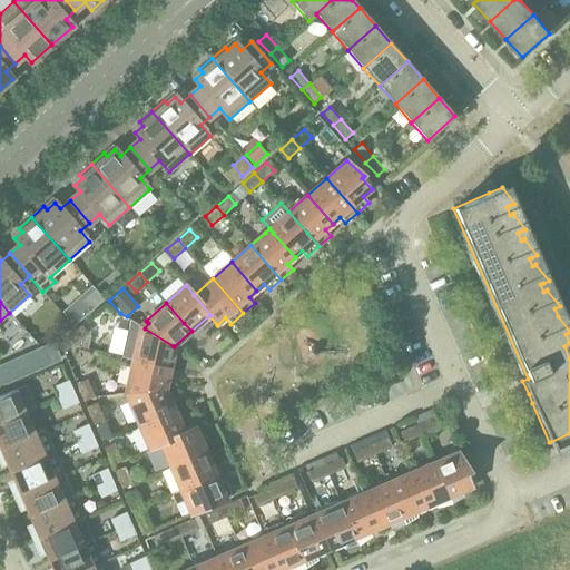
[(88,333),(81,325),(67,337),(74,346),(88,333)]
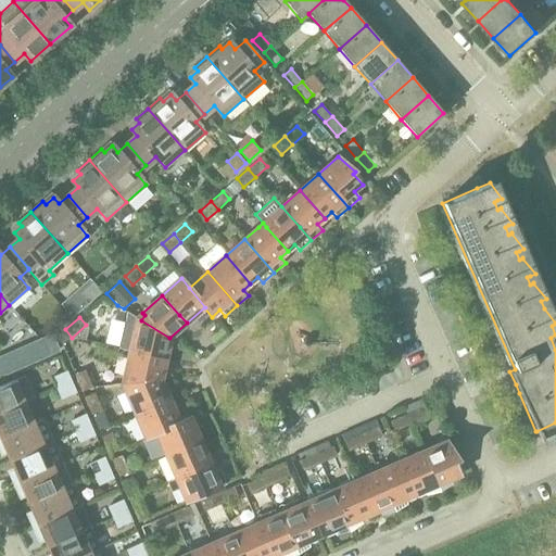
[(135,326),(129,351),(165,358),(169,338),(141,320),(138,327),(135,326)]
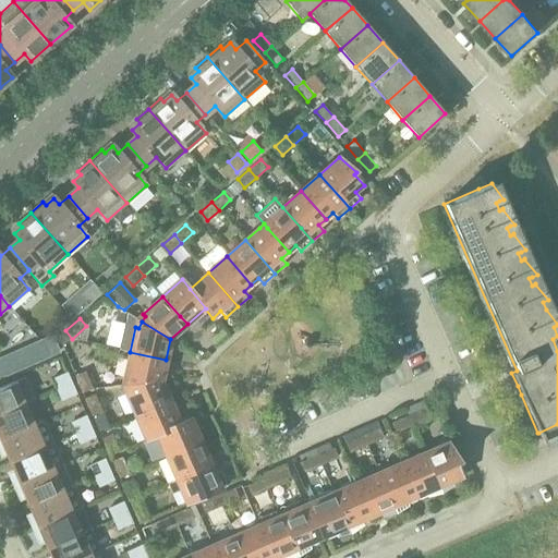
[(52,335),(39,340),(40,341),(48,358),(60,352),(52,335)]
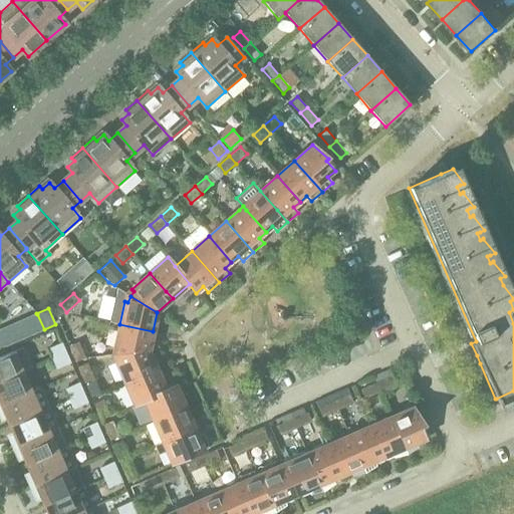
[(0,348),(44,329),(37,314),(36,313),(0,328),(0,348)]
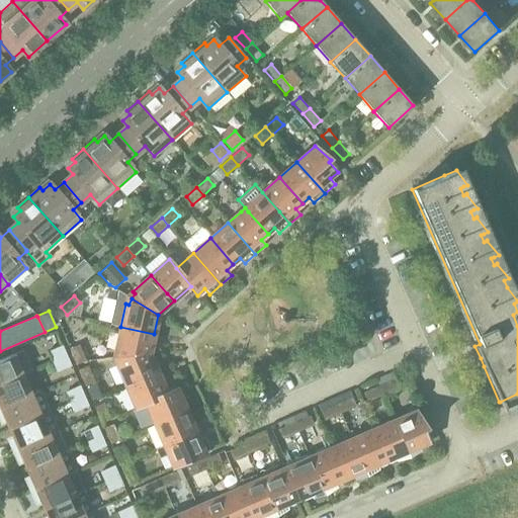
[(150,354),(154,334),(120,327),(115,350),(118,351),(118,357),(150,354)]
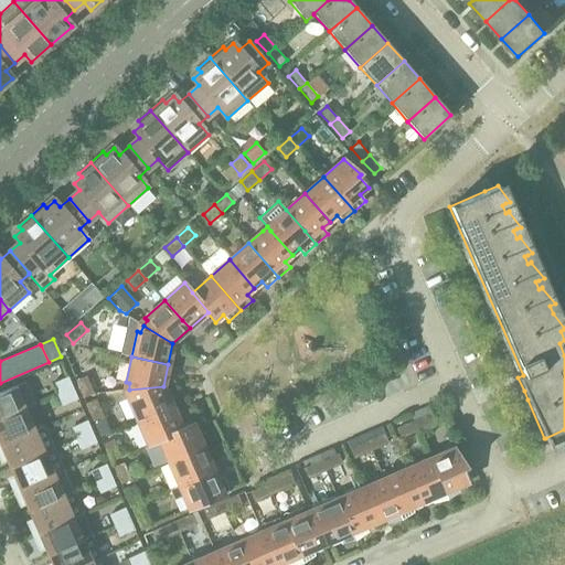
[(57,395),(73,387),(68,376),(52,383),(57,395)]
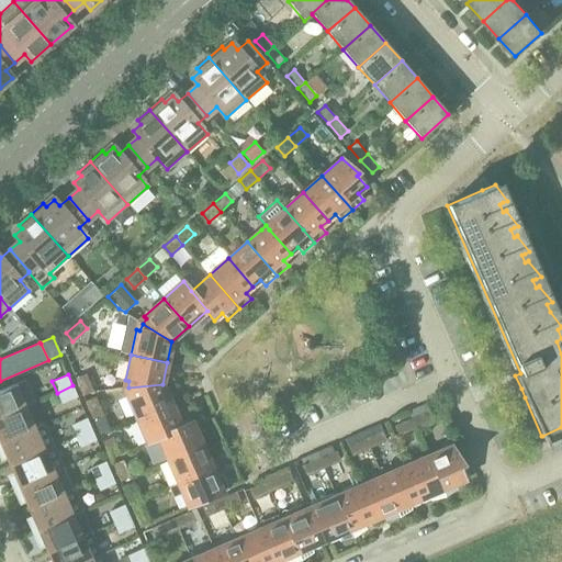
[(77,381),(82,395),(92,391),(87,378),(77,381)]
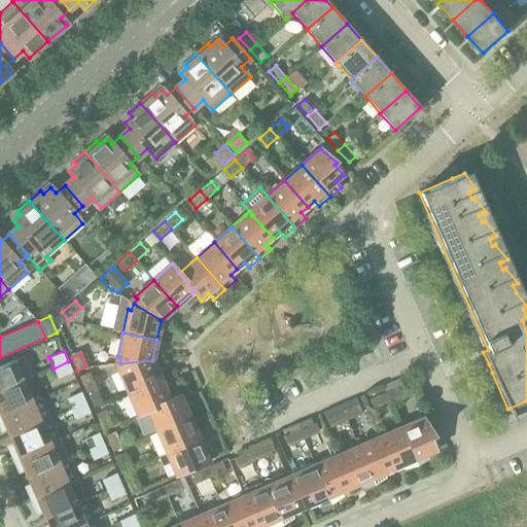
[(0,391),(24,381),(25,382),(33,378),(24,356),(0,365),(0,391)]
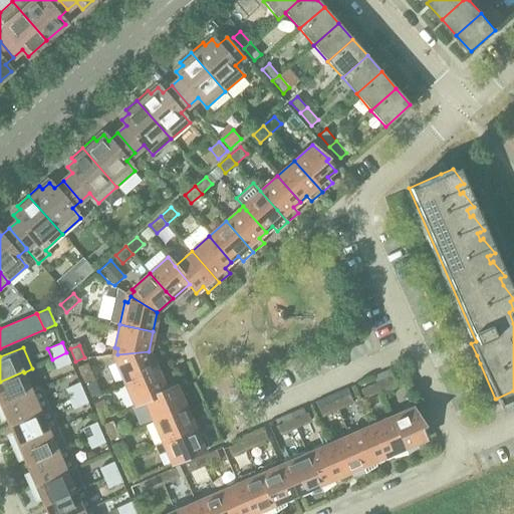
[(157,369),(149,351),(117,354),(118,359),(115,361),(124,383),(157,369)]
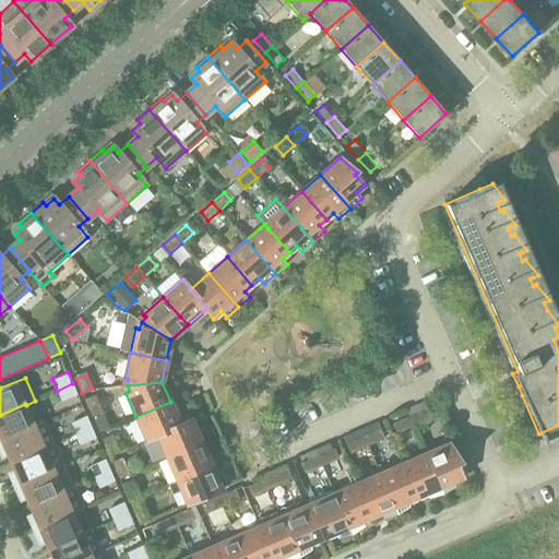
[(61,402),(76,395),(72,383),(57,391),(61,402)]
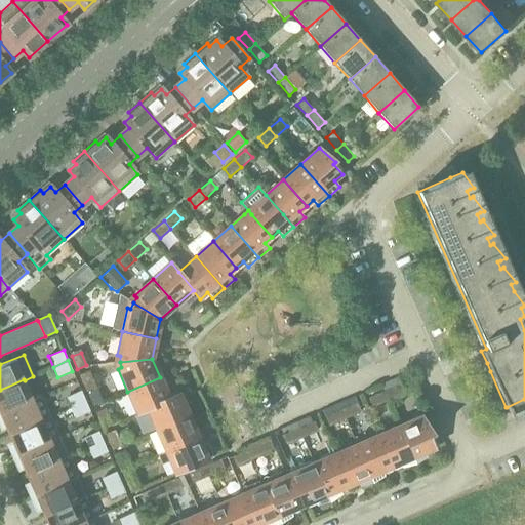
[(81,377),(86,391),(95,387),(90,373),(81,377)]
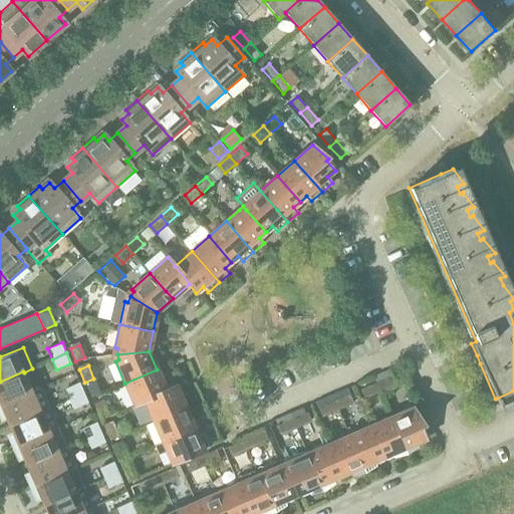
[(165,390),(157,369),(124,383),(135,405),(145,401),(145,400),(166,391),(165,390)]
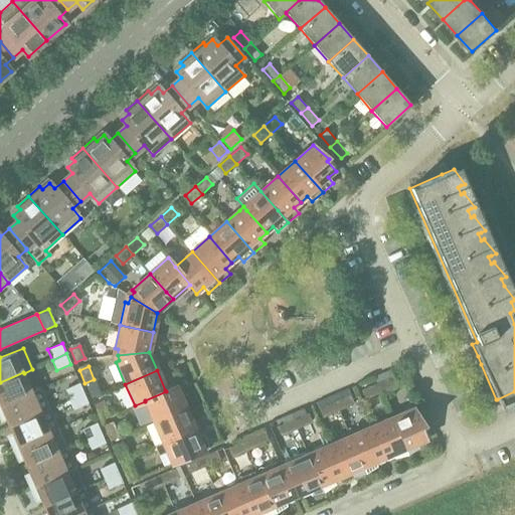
[(23,372),(0,382),(0,405),(32,392),(32,391),(24,373),(23,372)]
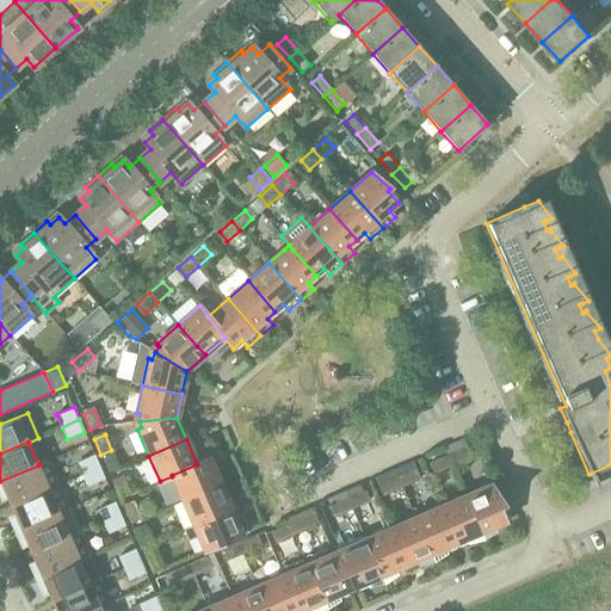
[(446,455),(451,466),(467,460),(462,449),(446,455)]
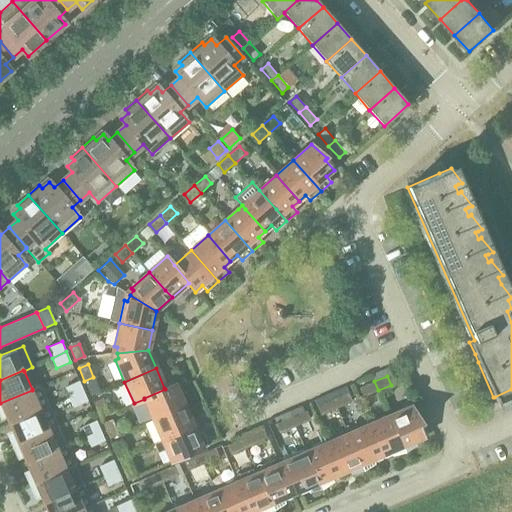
[(69,397),(83,391),(79,381),(64,387),(69,397)]
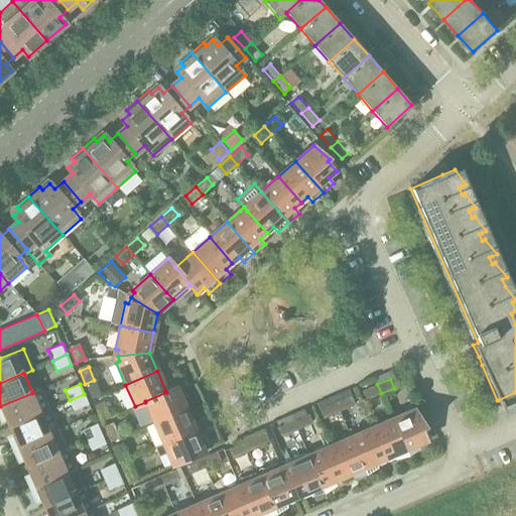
[(368,399),(381,393),(377,384),(364,390),(368,399)]
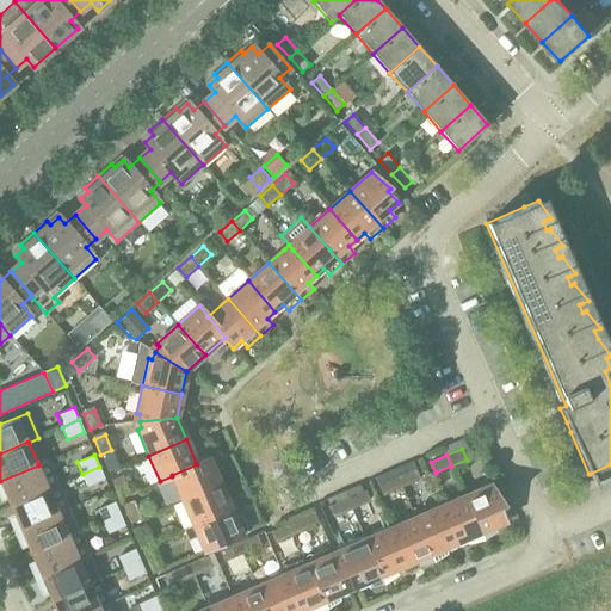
[(172,475),(172,476),(183,500),(220,485),(209,458),(196,463),(197,464),(172,475)]
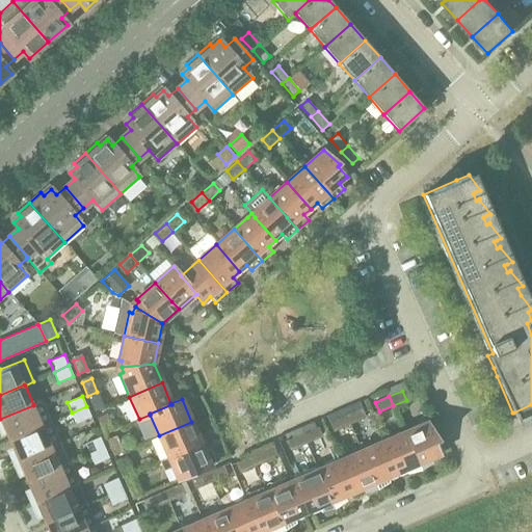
[(9,440),(51,422),(42,401),(33,404),(33,405),(0,419),(0,431),(1,433),(5,431),(9,440)]
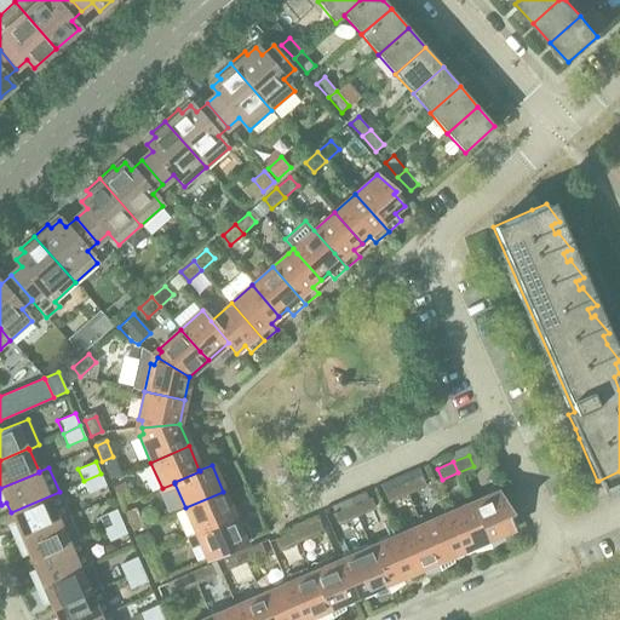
[(89,493),(105,486),(101,474),(84,481),(89,493)]
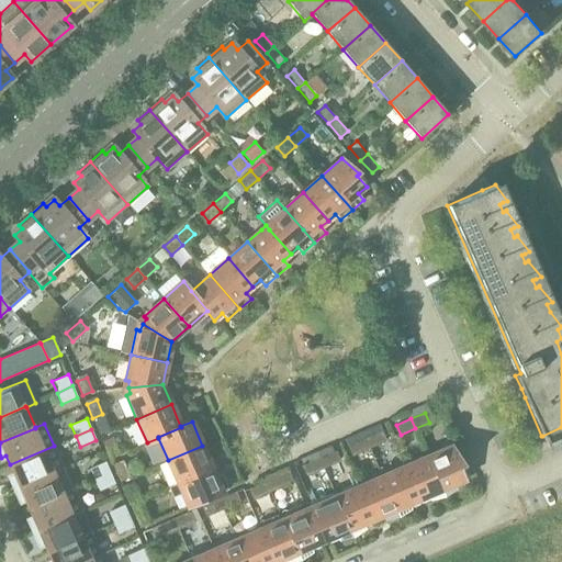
[(364,438),(369,448),(383,442),(379,433),(364,438)]
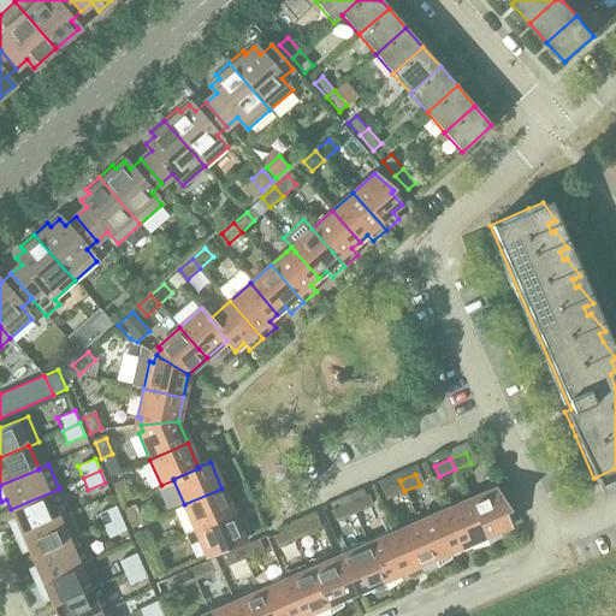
[(389,498),(404,491),(400,480),(384,487),(389,498)]
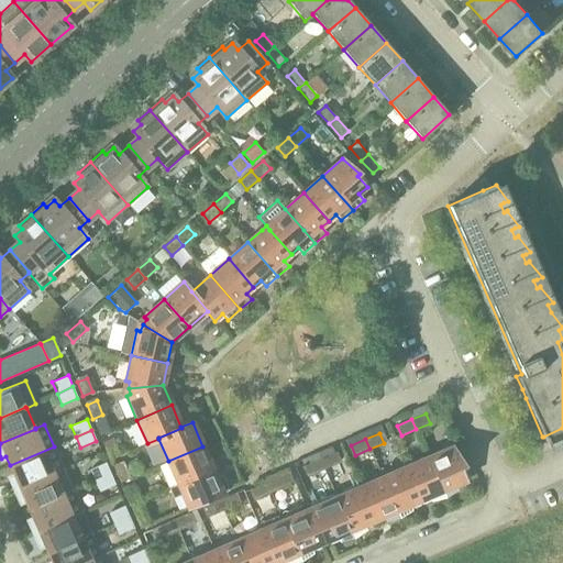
[(114,441),(105,445),(110,460),(120,455),(114,441)]
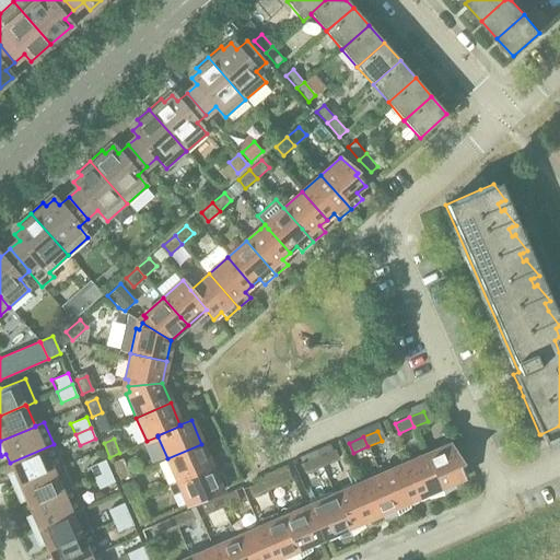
[(54,444),(10,463),(13,473),(9,474),(14,487),(63,466),(54,444)]
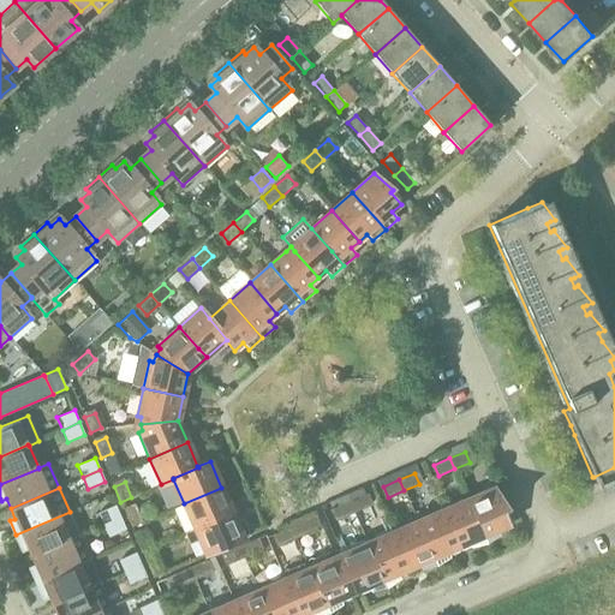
[(232,513),(221,488),(184,503),(195,529),(232,513)]
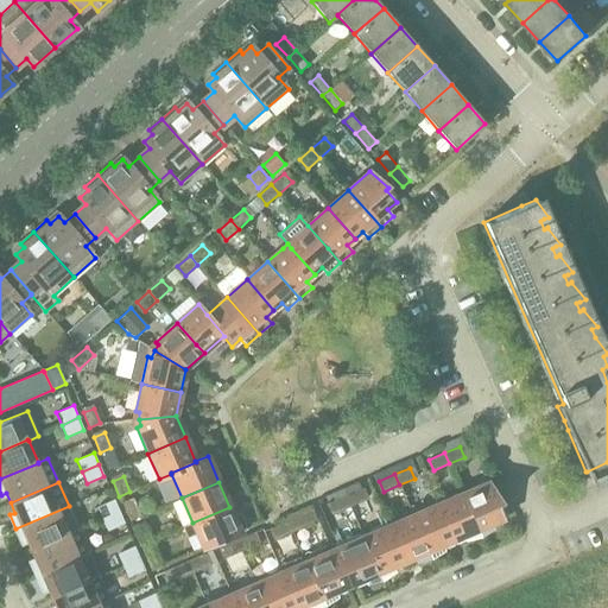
[(488,482),(462,494),(481,538),(495,530),(493,525),(504,520),(498,506),(502,504),(488,482)]
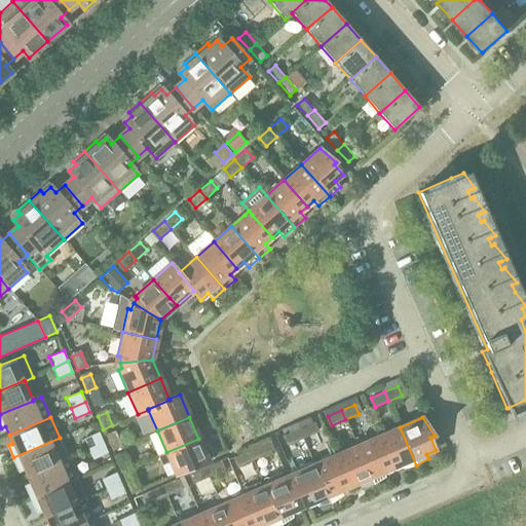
[(298,429),(302,439),(315,433),(311,423),(298,429)]
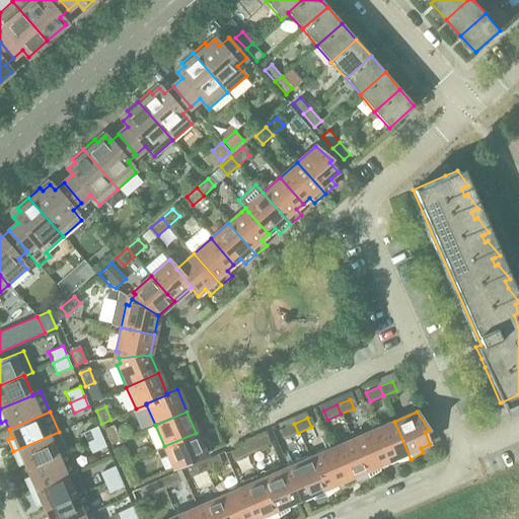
[(397,462),(411,459),(394,422),(373,431),(387,462),(396,458),(397,462)]
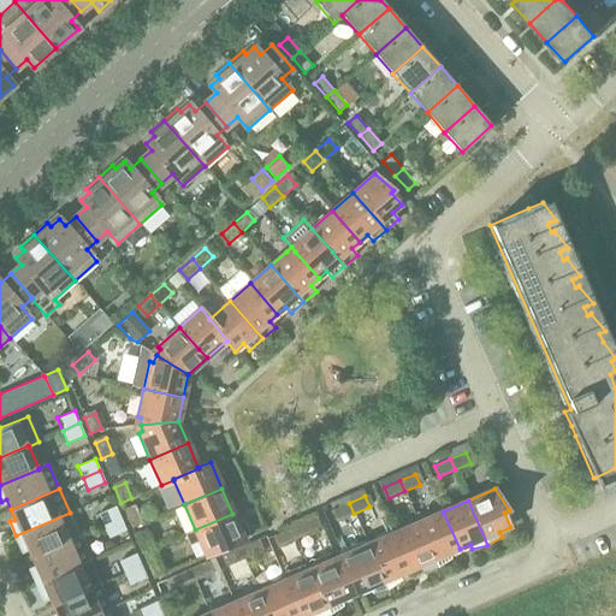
[(335,509),(339,520),(354,514),(349,503),(335,509)]
